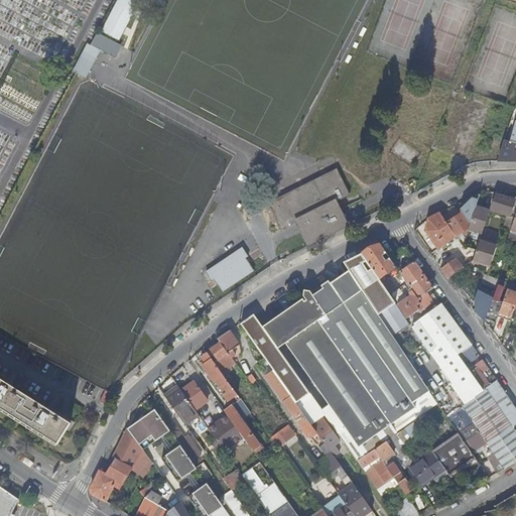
[(96,33),(90,45),(98,49),(112,56),(119,44),(96,33)]
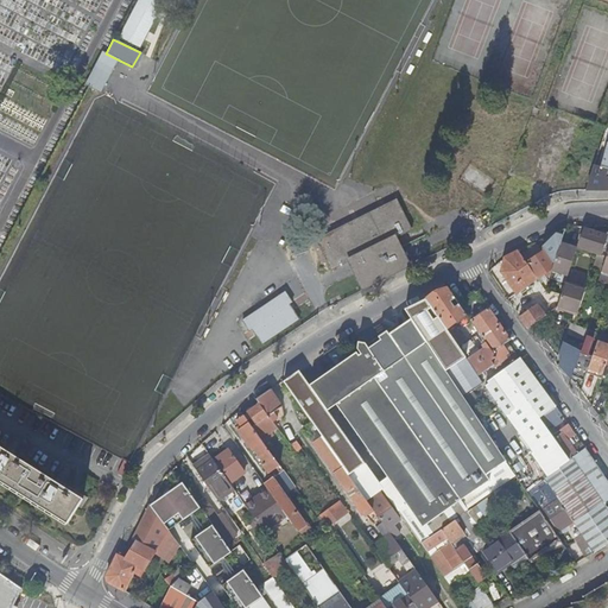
[(115,58),(106,54),(102,52),(84,86),(99,93),(115,58)]
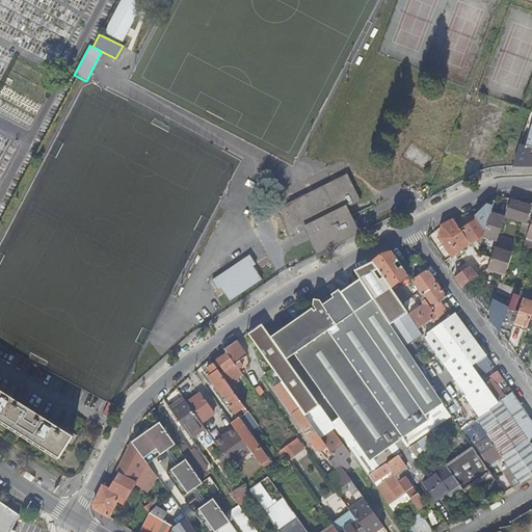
[(513,166),(531,166),(531,155),(529,155),(531,151),(524,149),(524,145),(521,144),(513,166)]
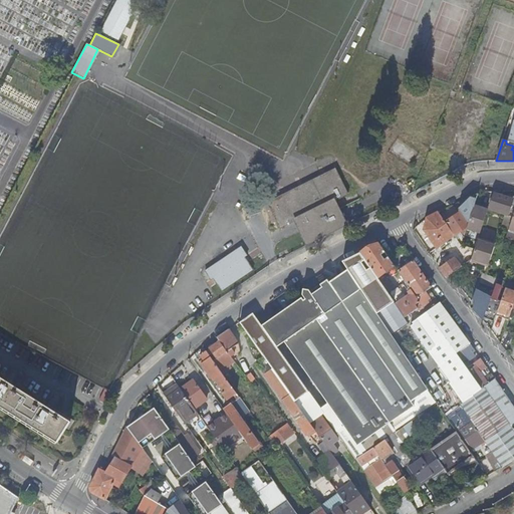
[(307,245),(347,225),(336,200),(349,194),(338,171),(337,172),(330,175),(328,172),(320,176),(322,179),(306,187),(305,184),(297,188),(299,190),(288,196),(287,193),(278,197),(280,200),(270,205),(281,227),(295,220),(307,245)]
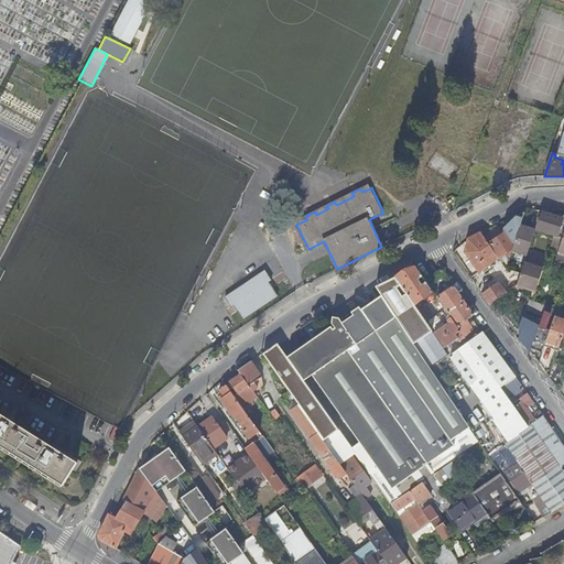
[(354,196),(351,193),(335,202),(336,205),(354,196)]
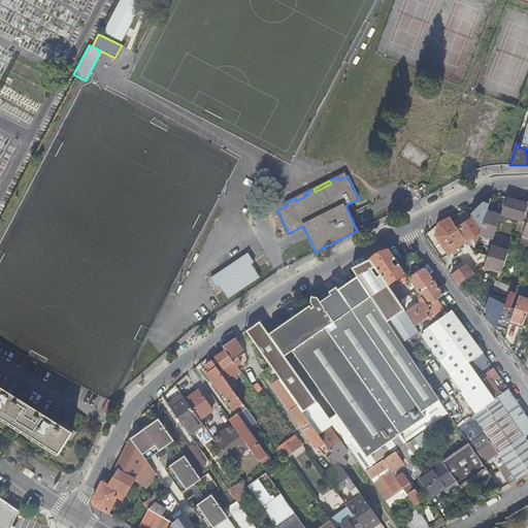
[(522,222),(523,219),(527,207),(527,205),(525,204),(509,199),(503,216),(522,222)]
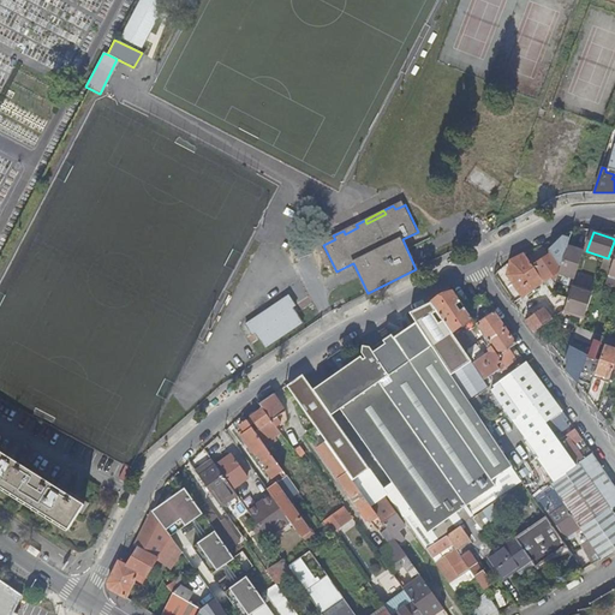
[(559,264),(561,266),(567,246),(569,240),(571,233),(562,238),(549,251),(550,255),(533,267),(544,282),(553,293),(556,282),(551,279),(548,273),(559,264)]
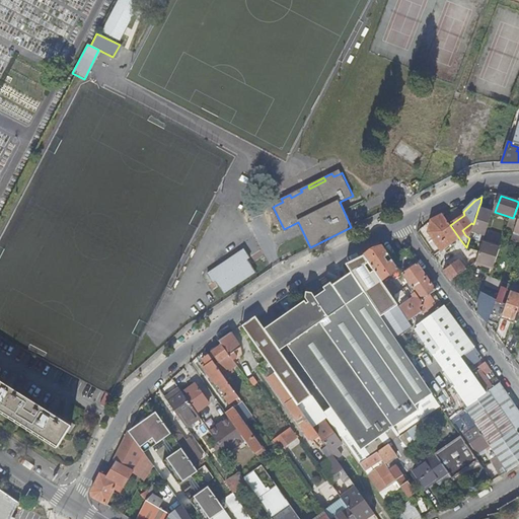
[(271,203),(273,207),(283,202),(281,199),(271,203)]
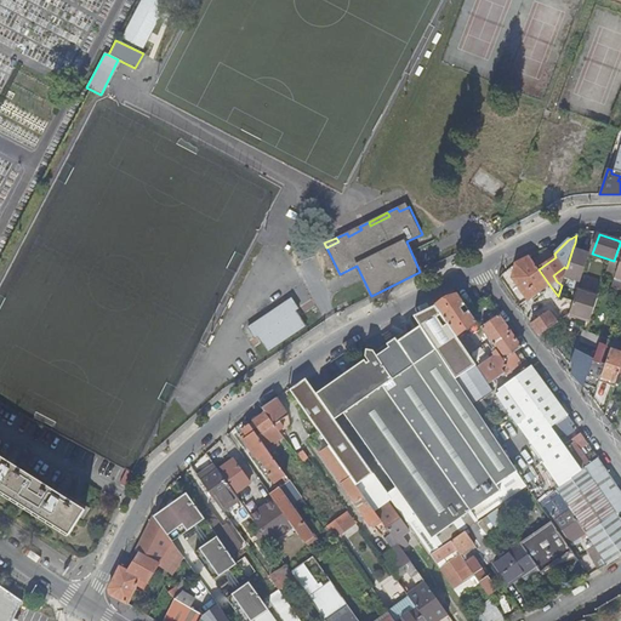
[(573,289),(562,285),(558,296),(564,298),(574,302),(577,290),(579,286),(590,254),(573,249),(567,268),(570,269),(568,277),(575,280),(573,289)]
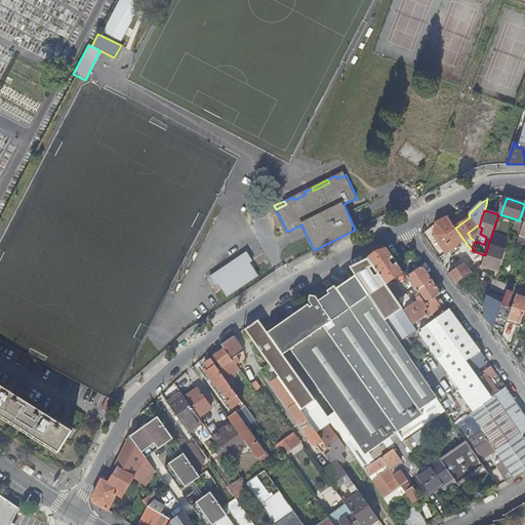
[(457,246),(465,241),(455,228),(448,217),(435,224),(433,236),(446,254),(447,253),(448,255),(458,248),(457,246)]
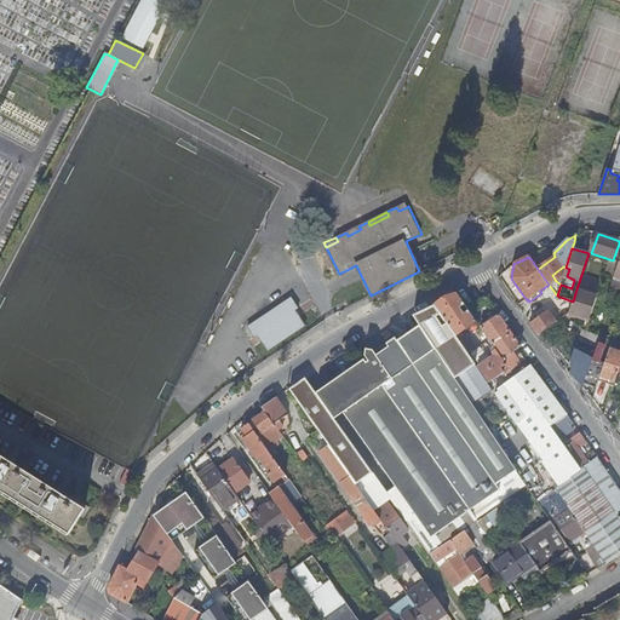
[(569,269),(566,268),(561,285),(572,288),(574,280),(567,276),(569,269)]
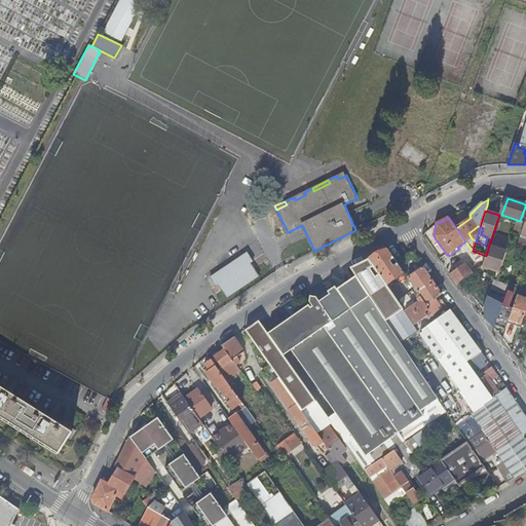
[(508,250),(490,242),(489,246),(506,252),(508,250)]
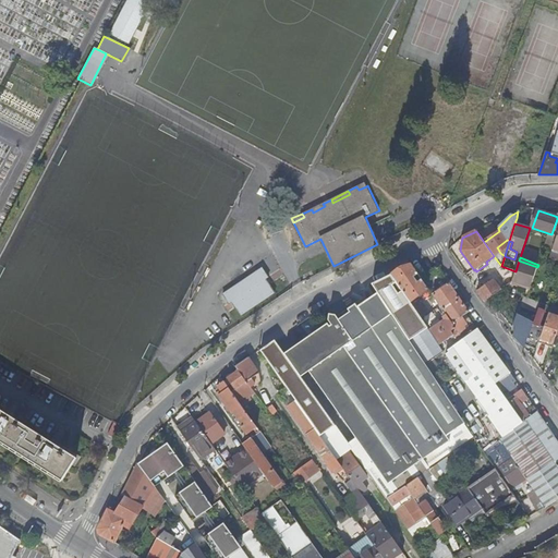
[(512,281),(531,288),(537,267),(519,261),(516,271),(512,281)]
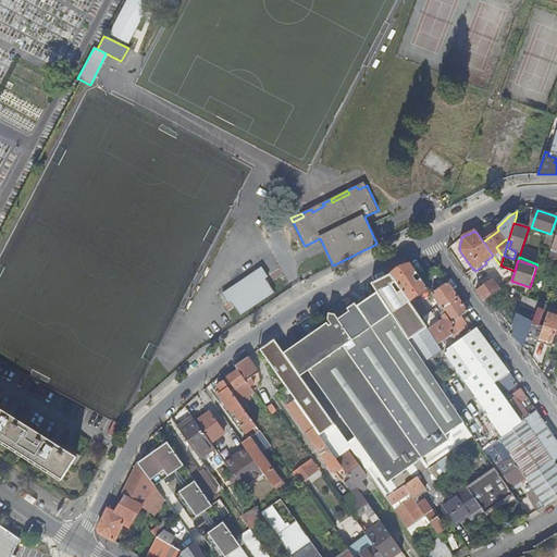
[(416,297),(428,288),(411,263),(391,273),(397,282),(408,297),(413,306),(420,317),(426,311),(416,297)]
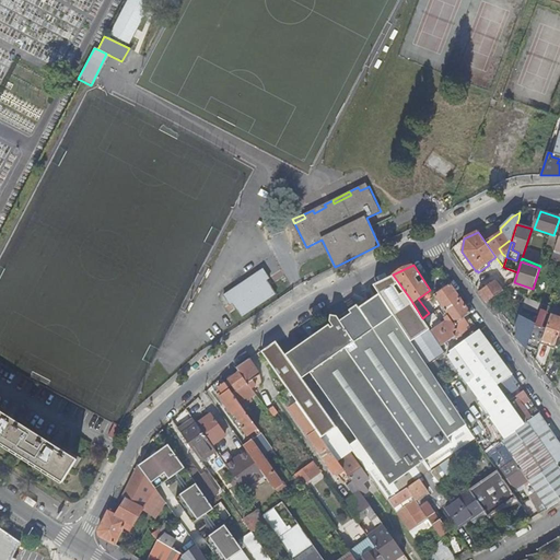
[(496,281),(486,288),(479,293),(486,303),(514,282),(517,272),(509,269),(496,281)]
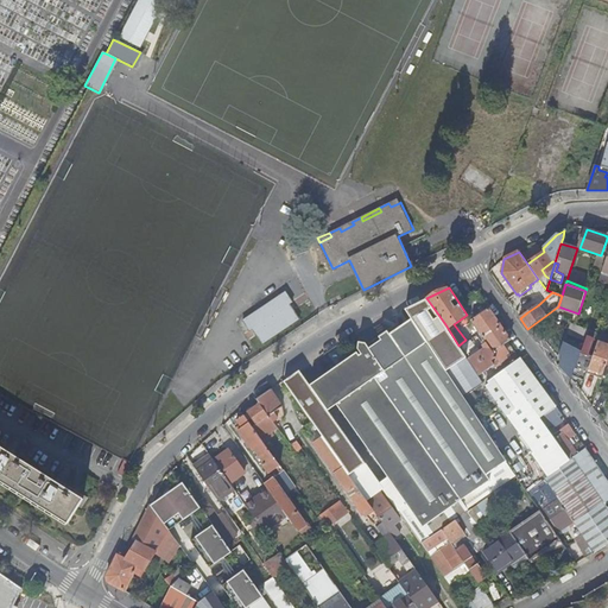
[(263,344),(298,321),(289,305),(291,304),(284,293),(242,322),(248,331),(252,330),(263,344)]
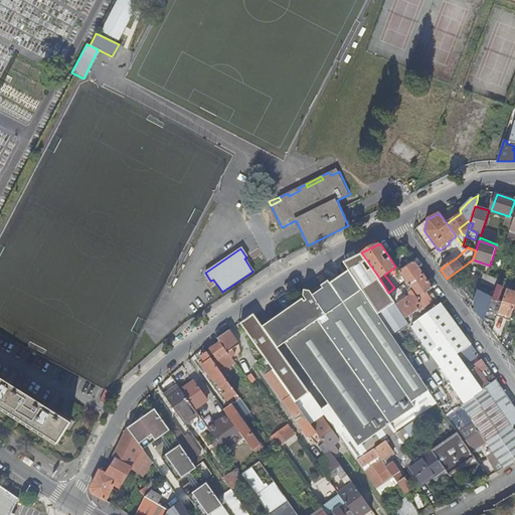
[(490,266),(473,260),(472,263),(489,269),(490,266)]
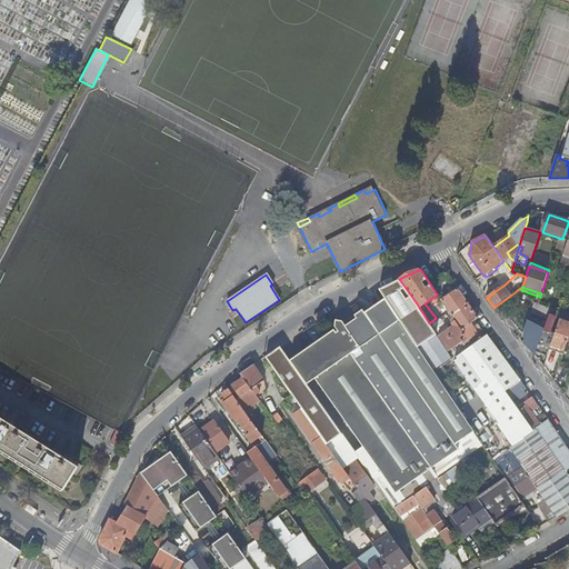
[(398,317),(417,303),(406,288),(387,301),(398,317)]
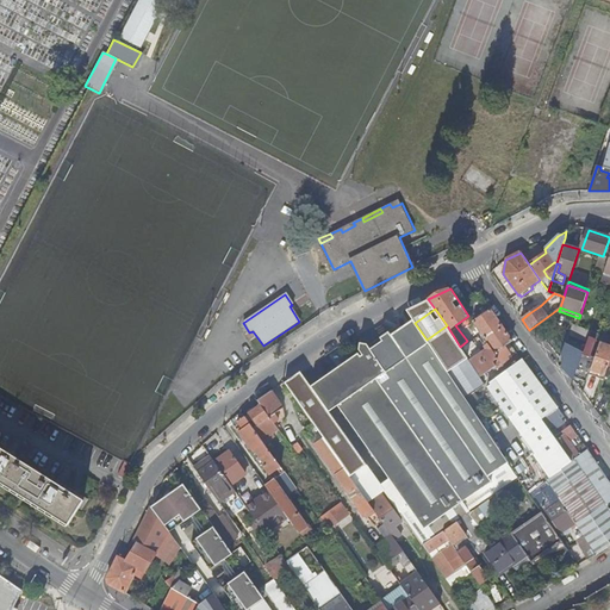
[(491,310),(474,322),(480,331),(489,343),(498,359),(502,363),(509,359),(508,356),(510,354),(506,347),(514,342),(491,310)]
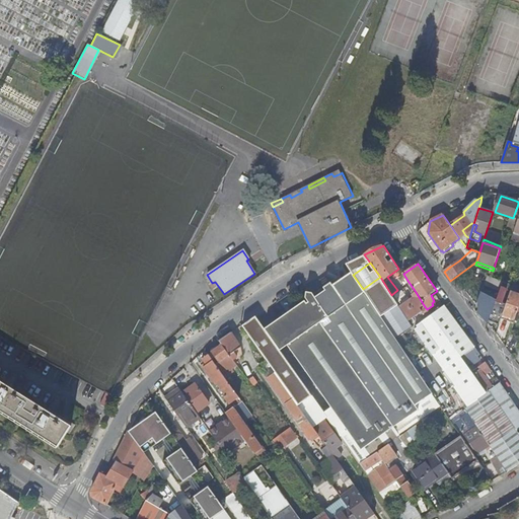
[(404,285),(409,282),(403,274),(399,277),(404,285)]
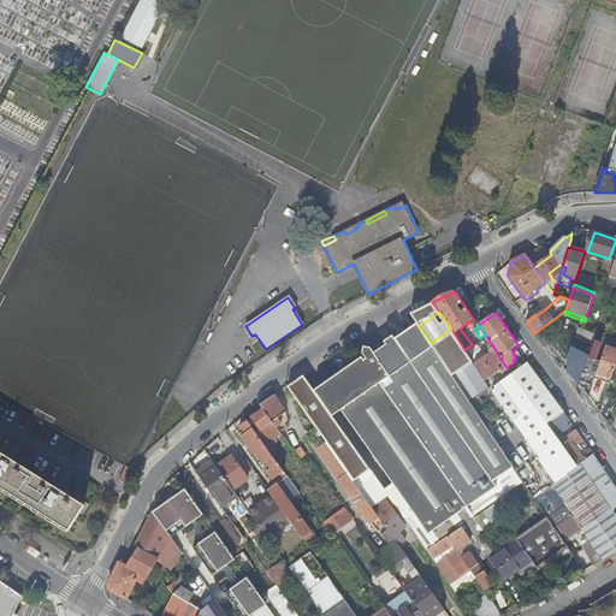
[(398,343),(412,362),(433,348),(431,343),(419,326),(396,341),(398,343)]
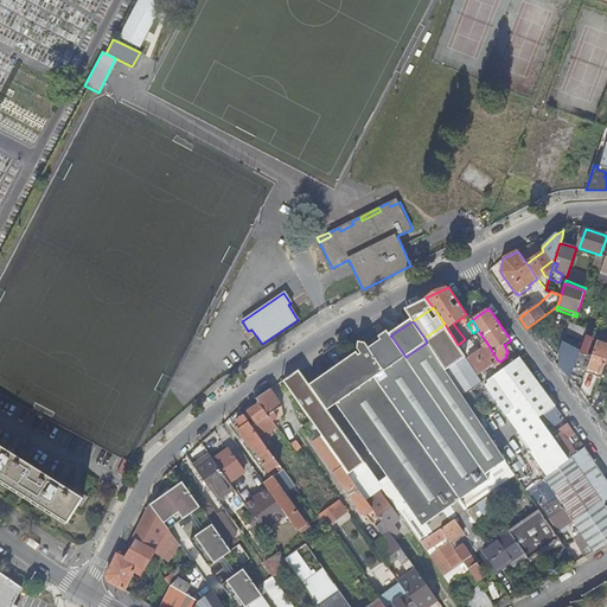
[(566,334),(583,344),(585,343),(588,331),(570,324),(566,334)]
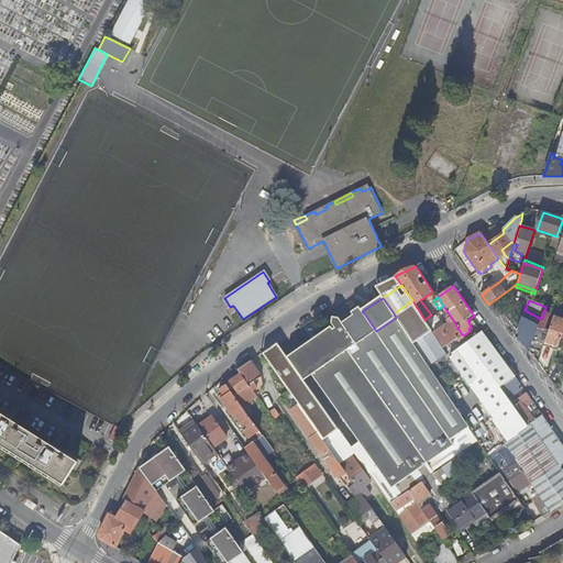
[(376,331),(364,313),(362,311),(360,308),(342,320),(351,334),(435,456),(437,459),(452,448),(455,445),(451,440),(376,331)]
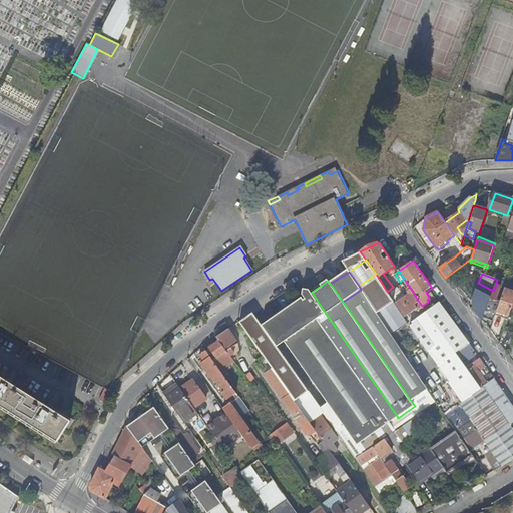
[(378,284),(390,302),(393,300),(387,292),(381,282),(378,284)]
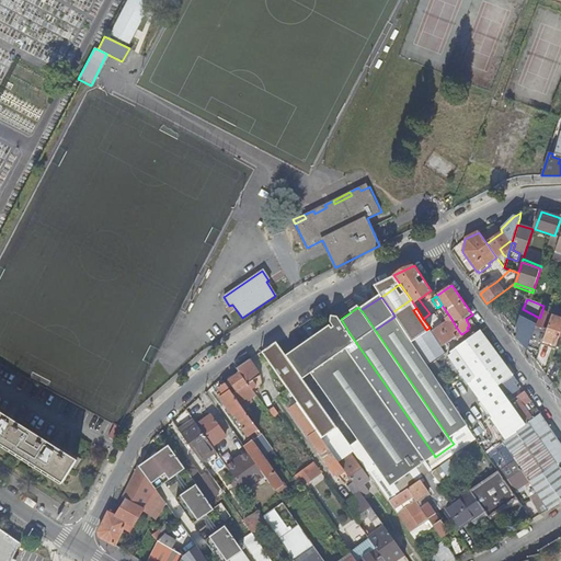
[(426,462),(435,457),(434,455),(350,333),(341,319),(340,320),(339,318),(332,316),(331,323),(334,328),(332,328),(331,325),(330,327),(432,472),(433,471),(426,462)]
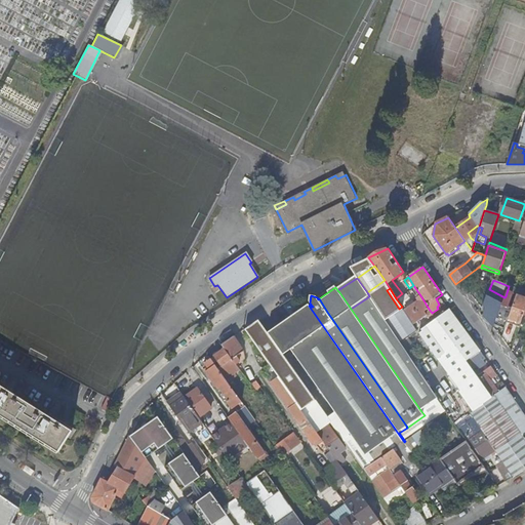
[(419,300),(415,304),(405,311),(407,314),(414,324),(427,315),(425,312),(429,309),(420,295),(417,297),(419,300)]
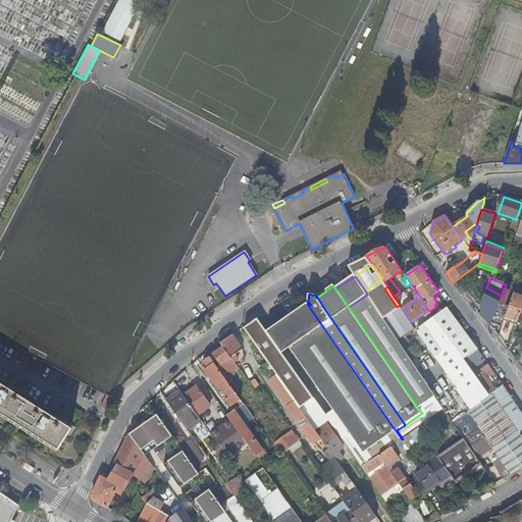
[(382,317),(367,295),(349,307),(418,408),(435,397),(412,360),(411,359),(410,357),(399,341),(387,323),(382,317)]
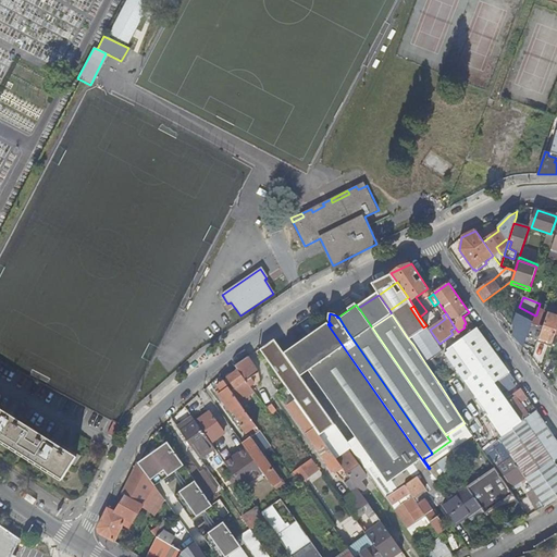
[(541,317),(536,314),(535,316),(532,323),(525,346),(533,349),(541,327),(537,326),(541,317)]
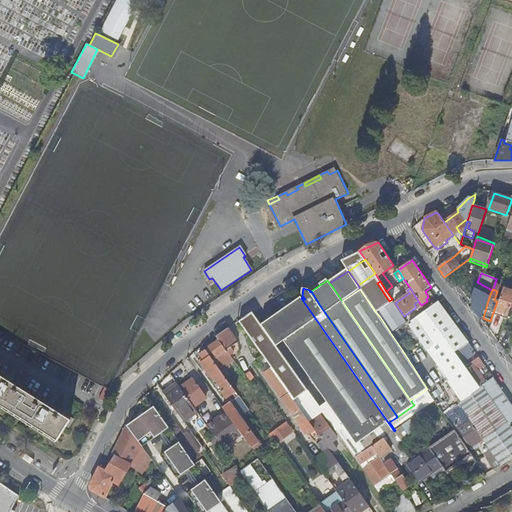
[(511,291),(504,289),(496,311),(508,316),(511,305),(511,291)]
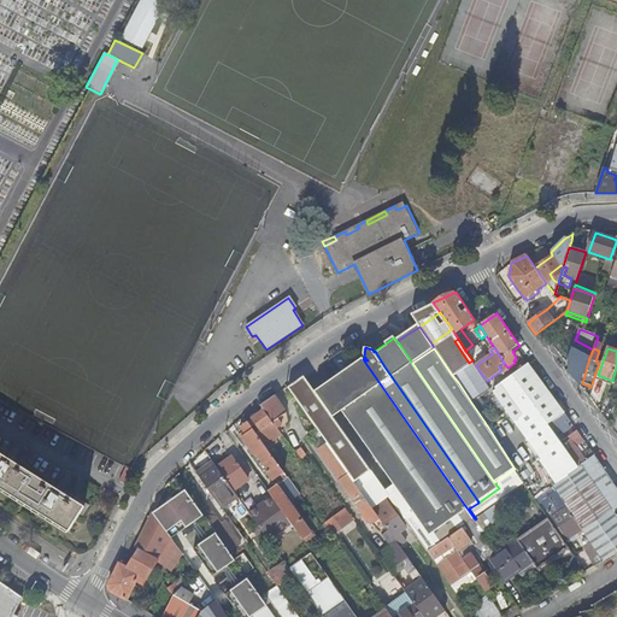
[(589,358),(583,354),(571,350),(566,360),(571,363),(568,372),(580,386),(589,358)]
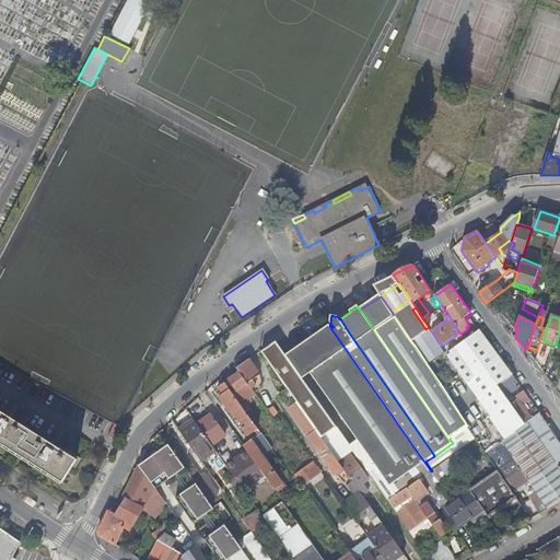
[(329,326),(319,333),(420,479),(429,474),(431,471),(329,326)]
